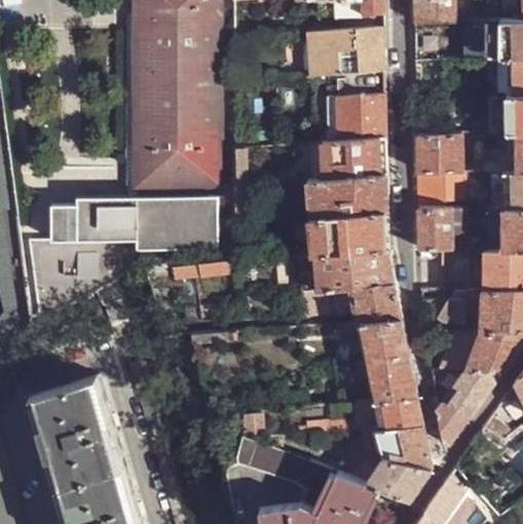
[(136,189),(135,0),(124,0),(125,189),(136,189)]
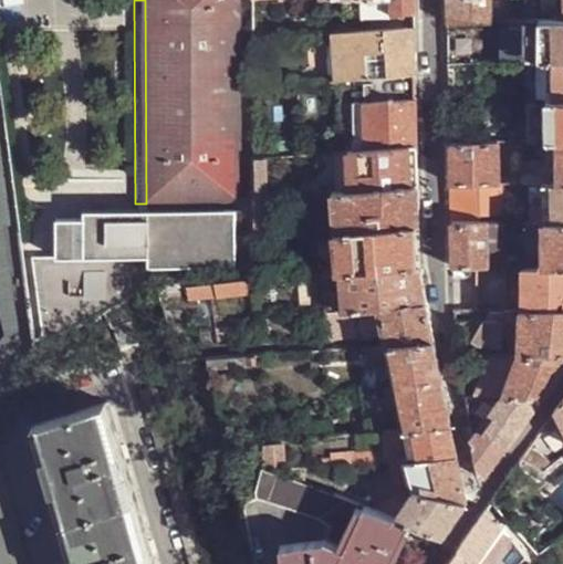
[(145,0),(146,204),(236,202),(235,0),(145,0)]
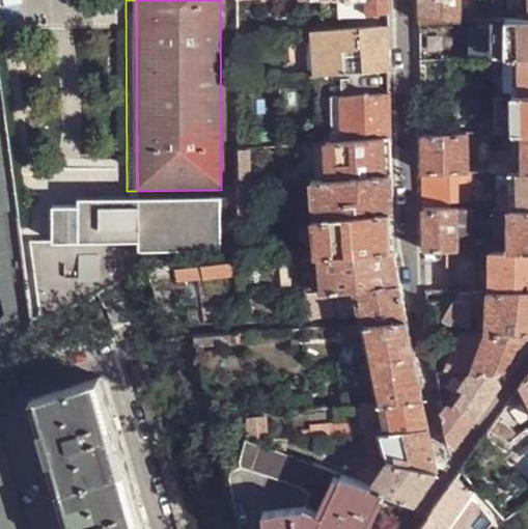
[(387,9),(386,0),(364,0),(365,18),(372,18),(387,17),(387,9)]
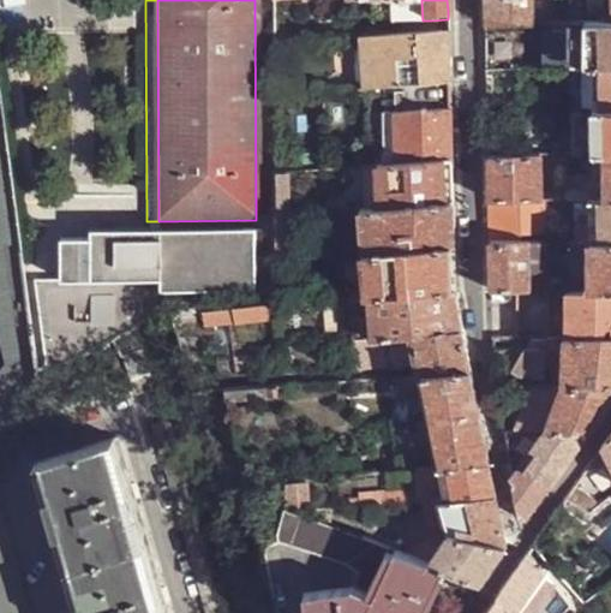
[(511,27),(532,25),(532,0),(483,0),(484,27),(511,27)]
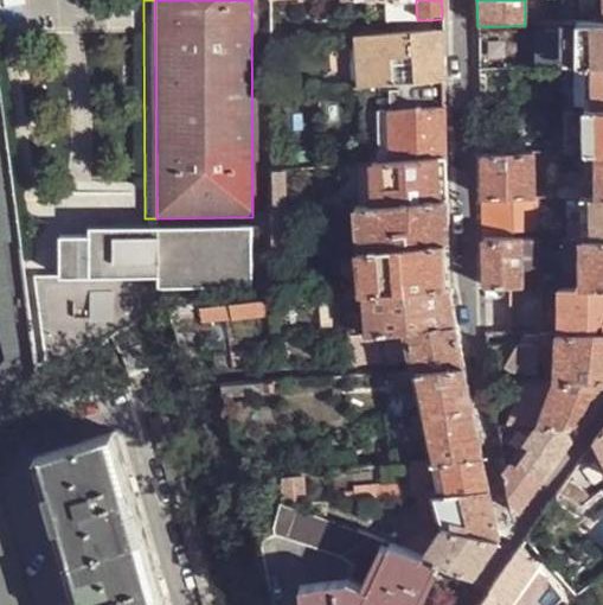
[(549,0),(537,0),(538,11),(550,10),(549,0)]
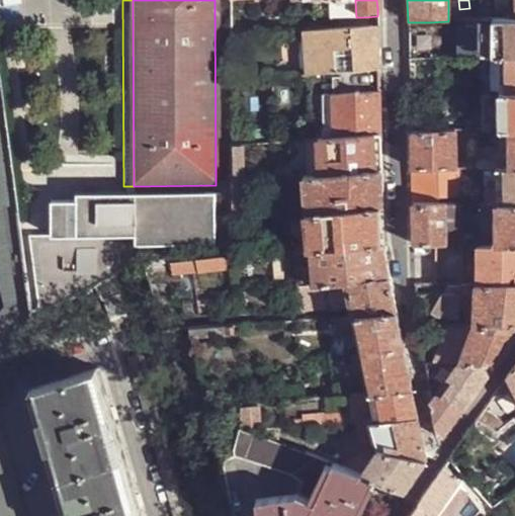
[(514,0),(485,0),(486,10),(506,9),(514,9),(514,0)]
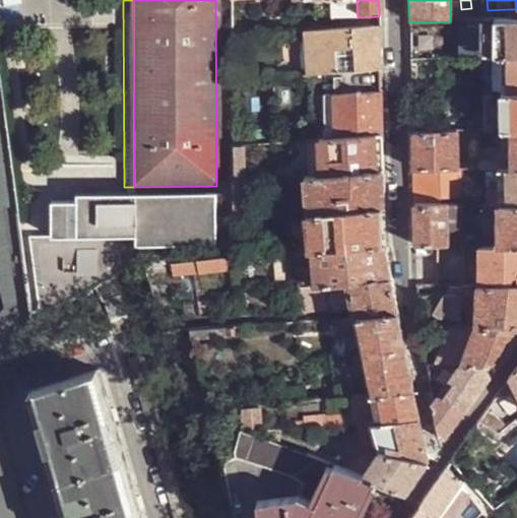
[(460,21),(471,21),(471,8),(461,9),(460,9),(460,21)]
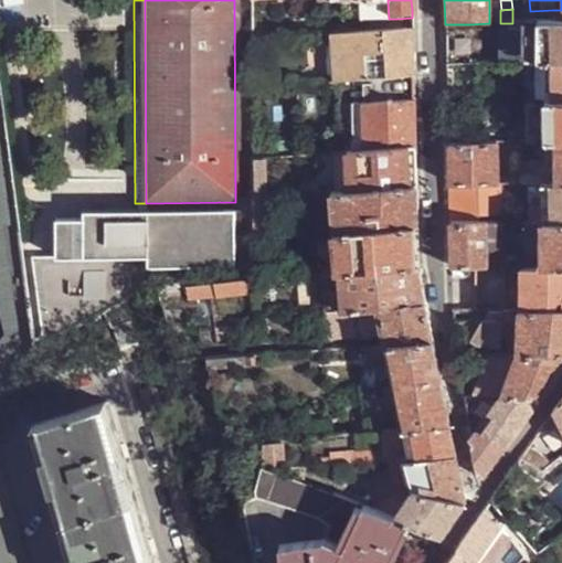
[(538,22),(552,22),(552,10),(530,11),(530,22),(538,22)]
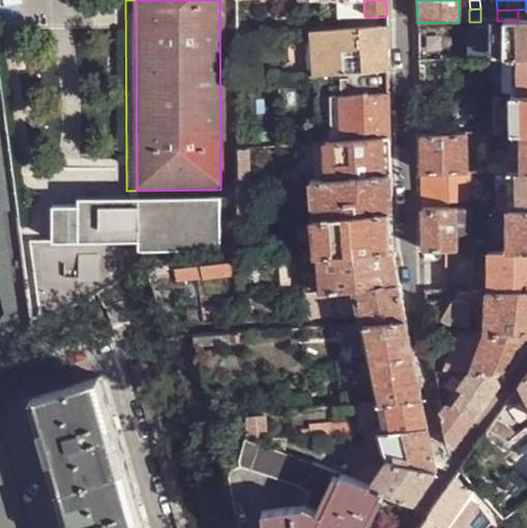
[(518,21),(526,21),(526,9),(518,9),(518,21)]
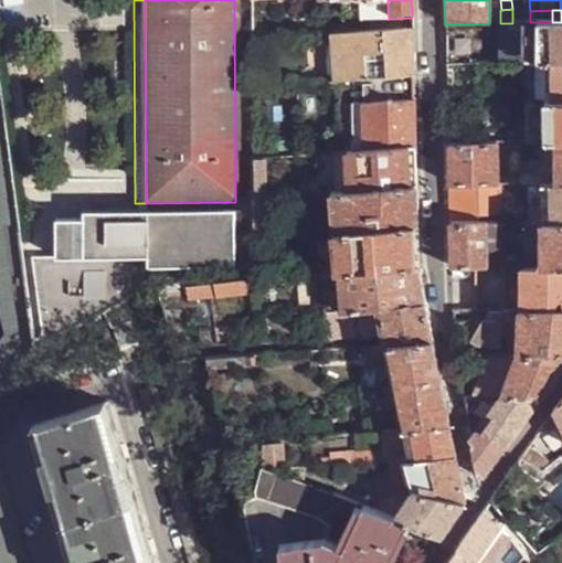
[(530,11),(518,11),(519,23),(520,23),(530,22),(530,11)]
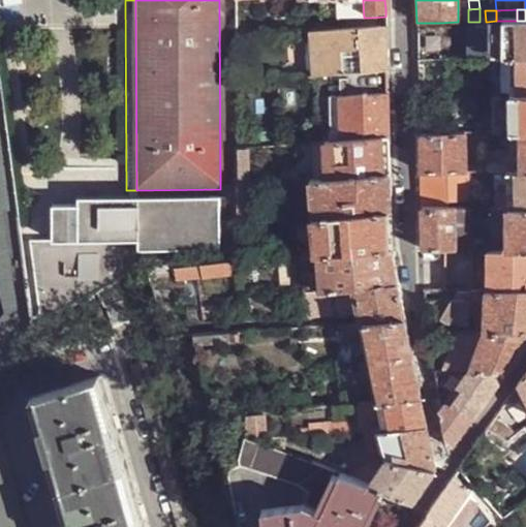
[(489,59),(503,59),(503,21),(496,21),(487,22),(487,28),(488,56),(489,59)]
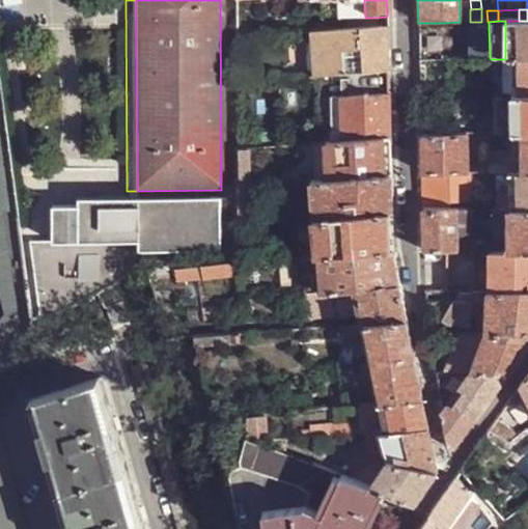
[(527,58),(527,21),(519,21),(505,21),(505,59),(507,59),(519,59),(527,58)]
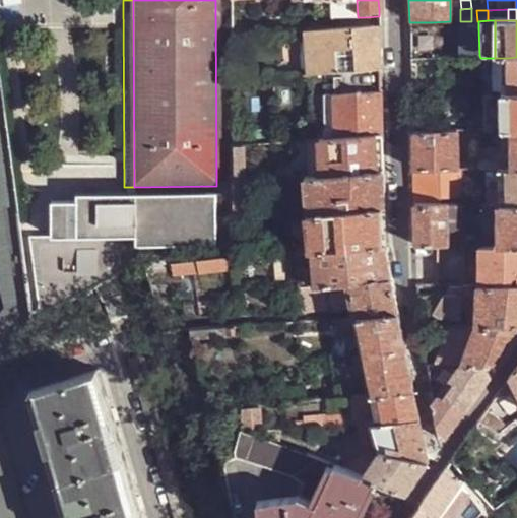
[(433,22),(409,22),(409,39),(409,46),(437,46),(437,42),(434,42),(433,22)]
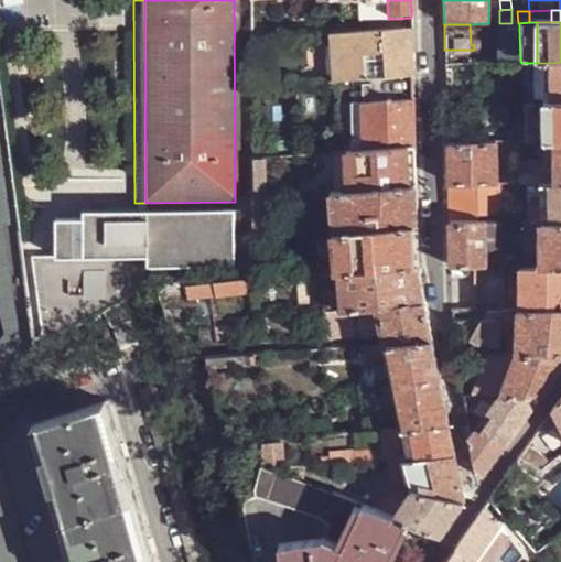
[(287,29),(287,38),(299,36),(299,29),(287,29)]
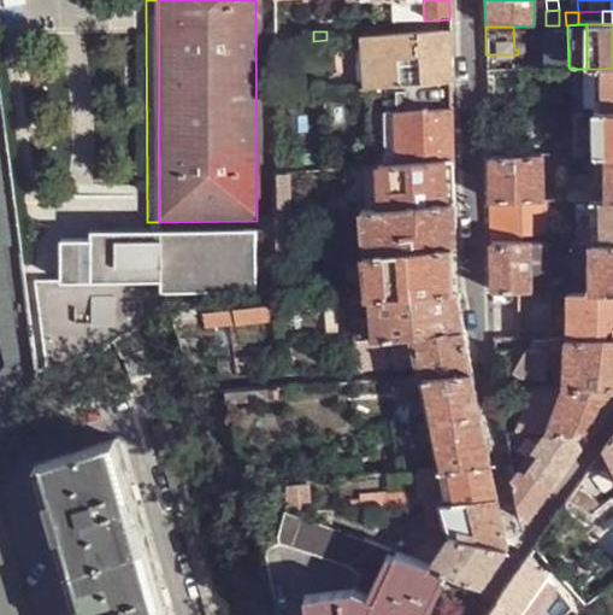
[(569,65),(567,33),(544,33),(546,66),(569,65)]
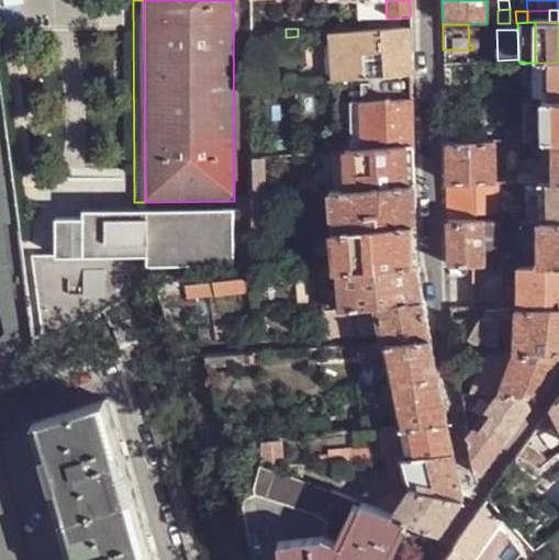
[(360,32),(335,34),(339,84),(359,82),(411,78),(411,49),(410,31),(360,32)]
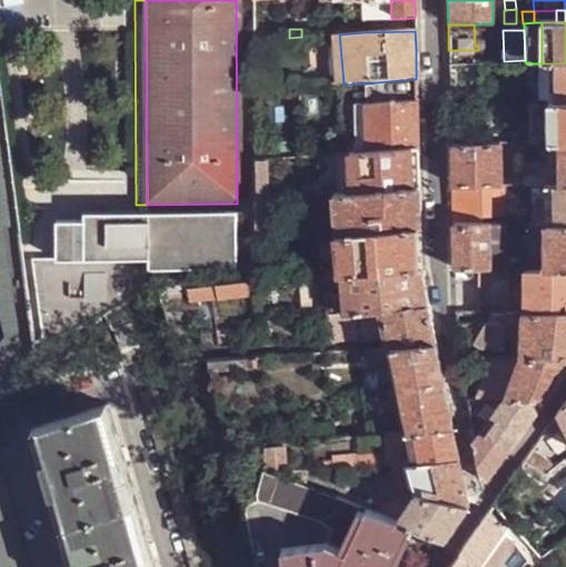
[(478,65),(478,50),(448,50),(449,66),(478,65)]
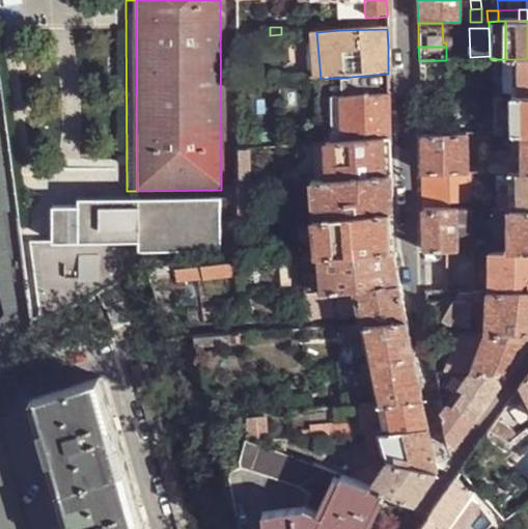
[(527,58),(519,59),(519,66),(519,98),(521,98),(527,96),(527,58)]
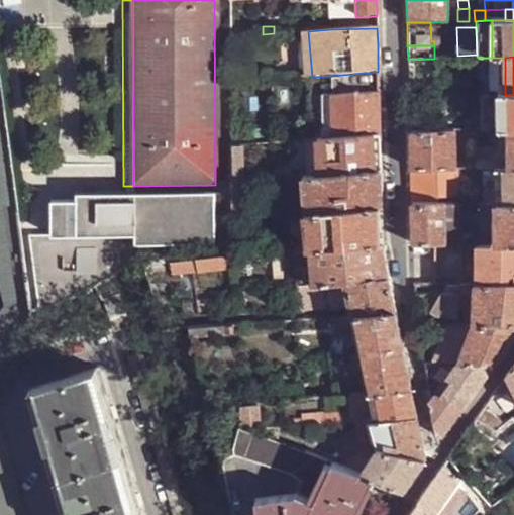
[(437,67),(408,67),(408,96),(438,96),(437,67)]
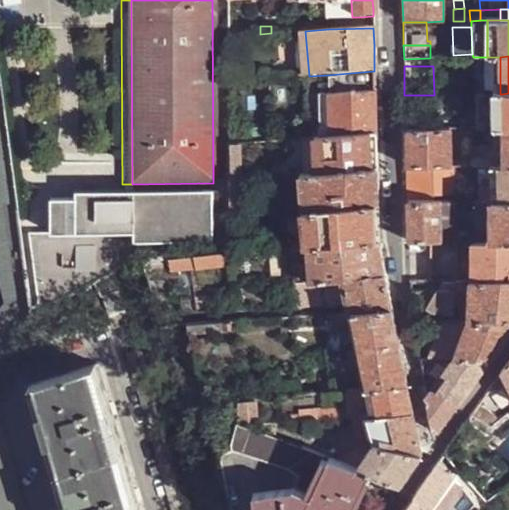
[(374,71),(327,75),(328,95),(374,92),(374,71)]
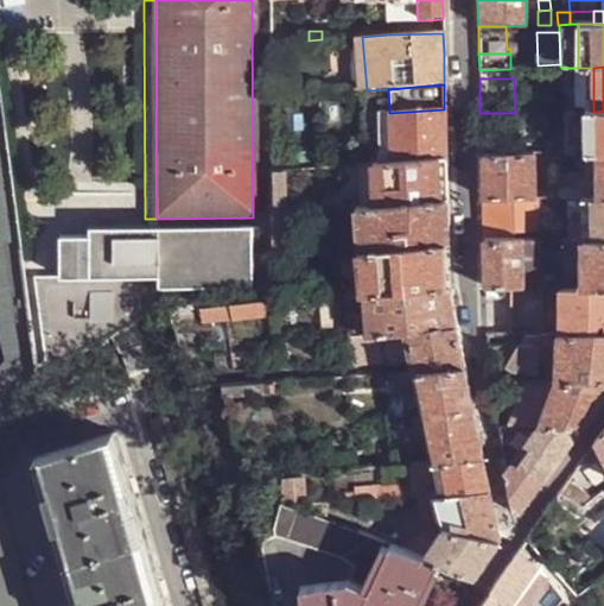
[(445,131),(444,109),(389,113),(390,164),(445,161),(445,131)]
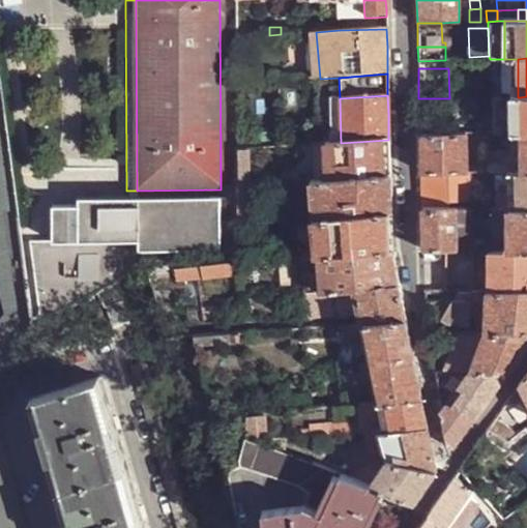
[(495,97),(491,97),(492,136),(507,136),(508,136),(507,106),(496,107),(495,97)]
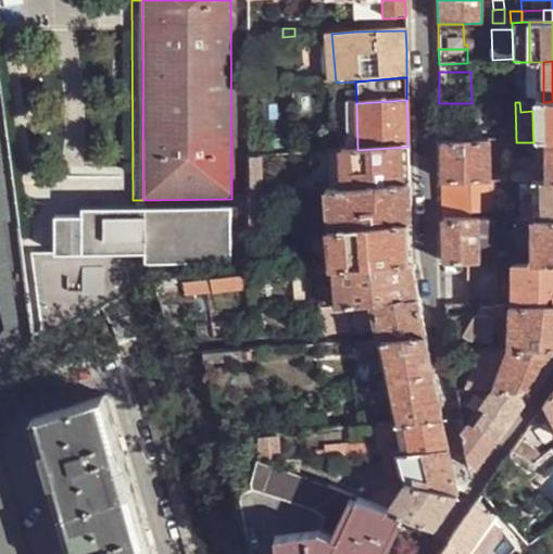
[(532,111),(532,102),(519,102),(520,112),(532,111)]
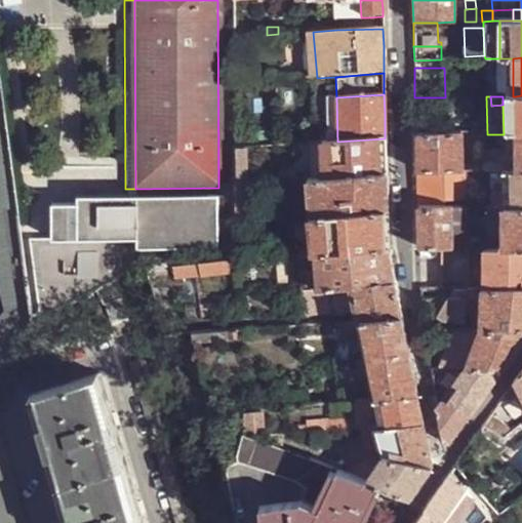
[(504,134),(516,134),(515,96),(513,96),(503,96),(503,105),(504,134)]
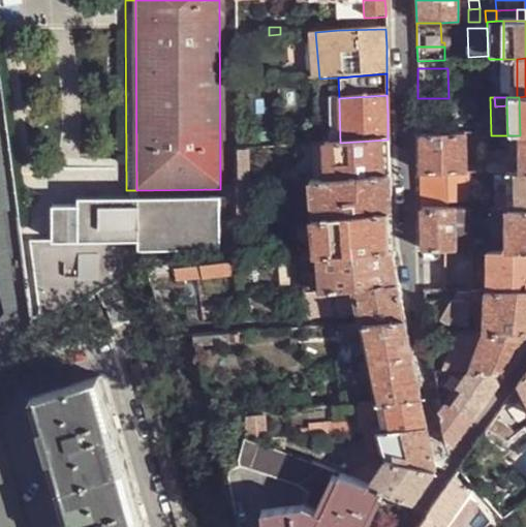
[(340,143),(339,98),(329,98),(330,144),(340,143)]
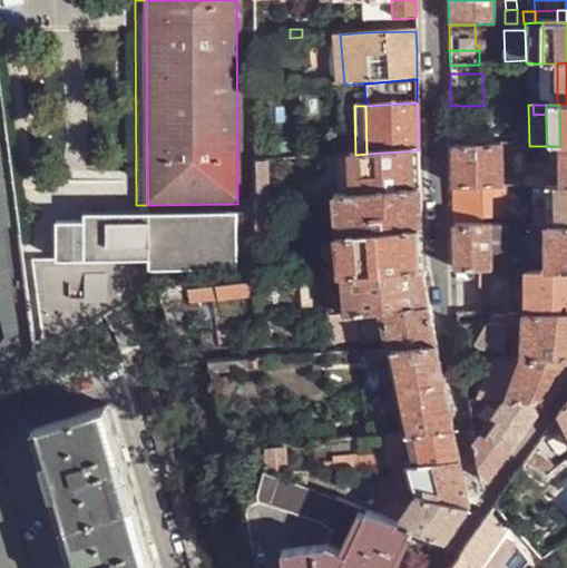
[(0,300),(2,300),(25,295),(0,108),(0,300)]
